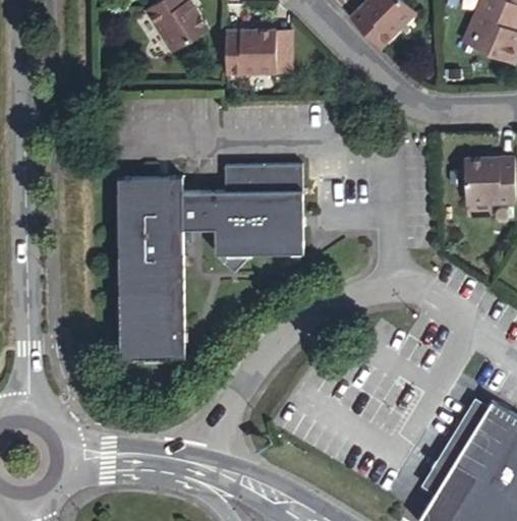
[(210,31),(189,0),(160,0),(142,10),(171,55),(210,31)]
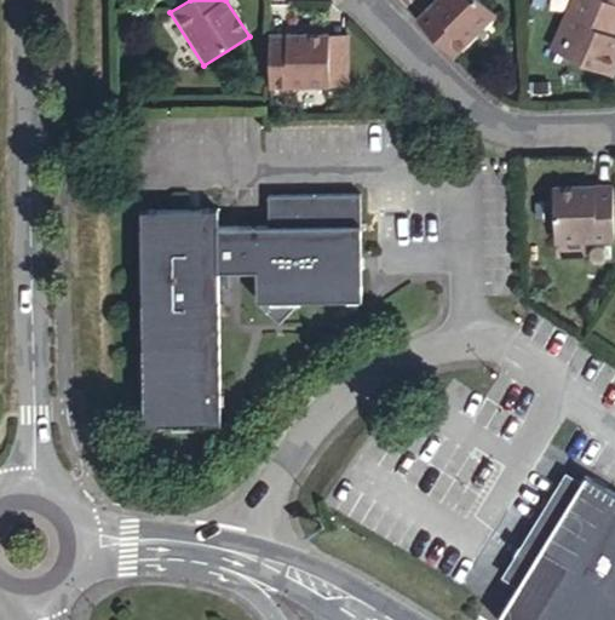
[(435,0),(417,19),(458,56),(496,15),(481,0),(435,0)]
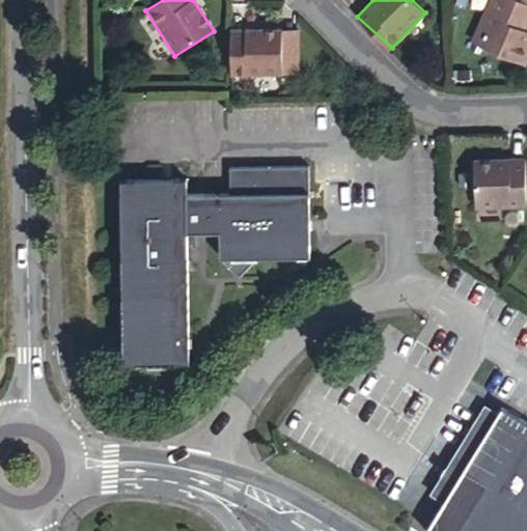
[(526,4),(514,0),(490,0),(471,45),(522,67),(526,54),(526,32),(526,33),(526,31),(526,4)]
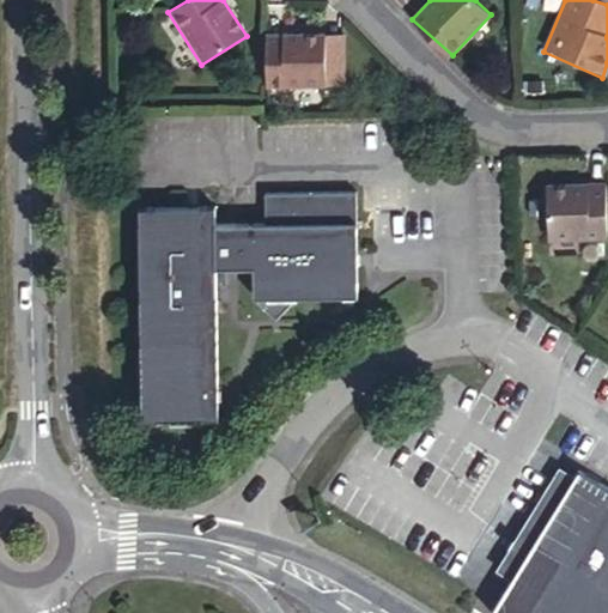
[(265,37),(265,91),(324,91),(324,40),(323,37),(265,37)]
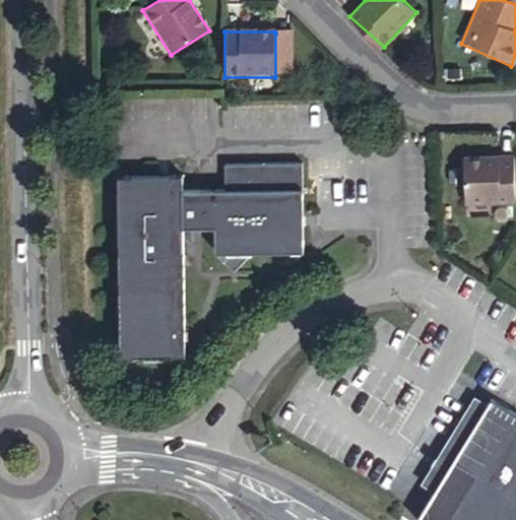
[(294,34),(275,34),(275,77),(295,77),(294,34)]
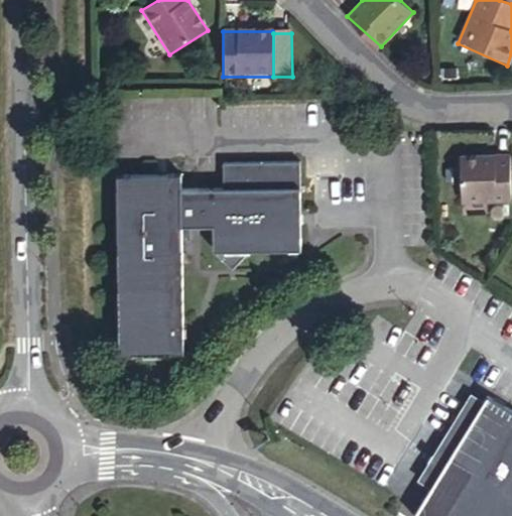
[(501,158),(451,159),(452,204),(502,203),(501,158)]
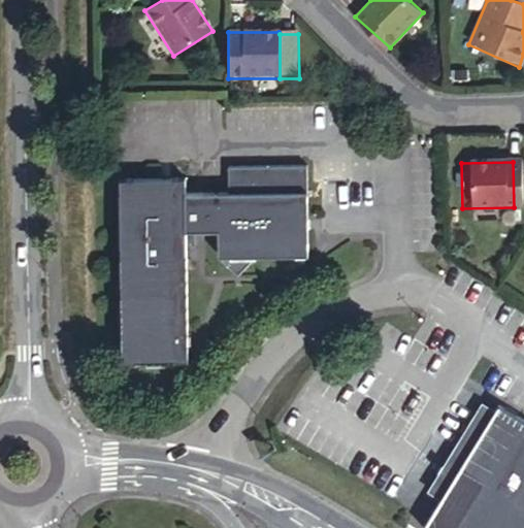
[(182,176),(118,178),(120,359),(142,358),(150,358),(186,356),(186,339),(186,333),(184,260),(192,253),(192,243),(192,236),(199,235),(204,235),(214,235),(214,260),(233,274),(251,258),(305,258),(304,231),(304,223),(303,164),(223,165),(222,192),(183,193),(182,176)]
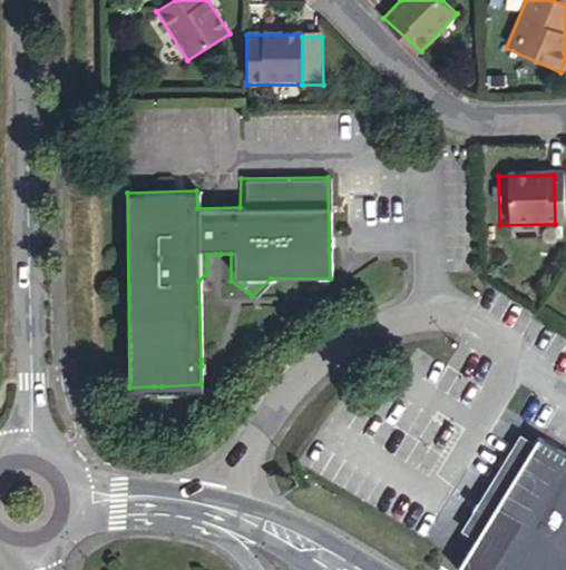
[(565,569),(565,451),(539,435),(503,497),(477,541),(459,569),(565,569)]
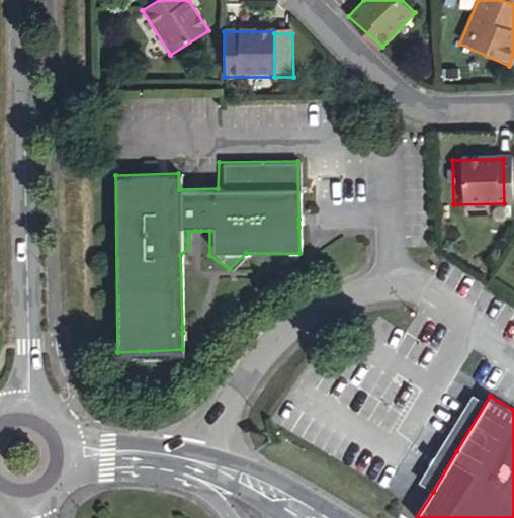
[(439,441),(416,482),(433,492),(456,451),(439,441)]
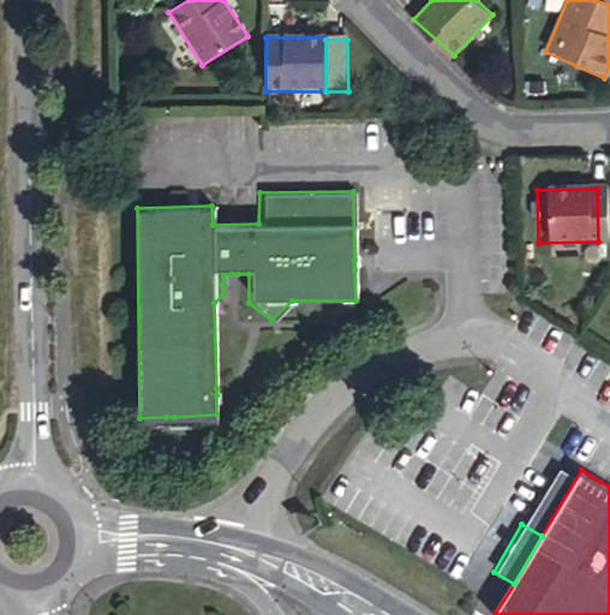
All buildings are outlined.
